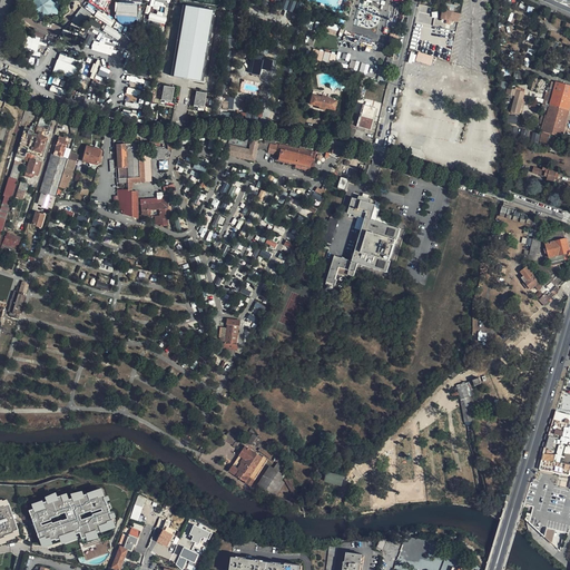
[(39,0),(37,12),(49,15),(51,0),(39,0)]
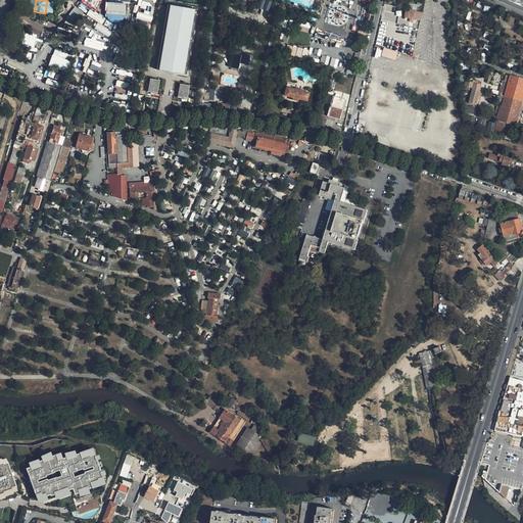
[(100,0),(82,0),(81,1),(95,10),(101,1),(100,0)]
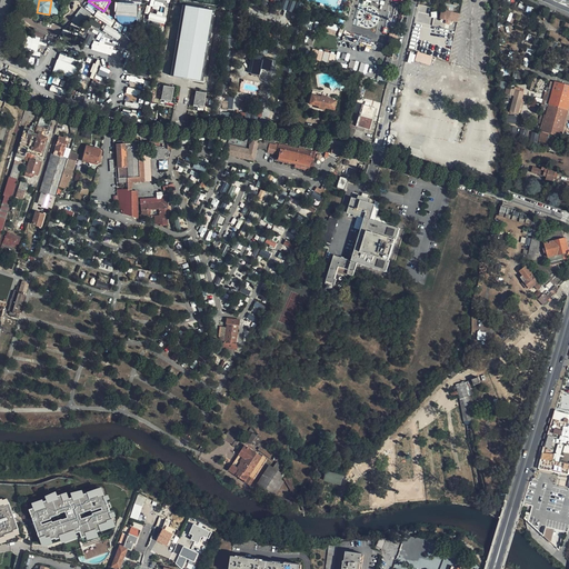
[(158,10),(160,3),(151,0),(149,7),(158,10)]
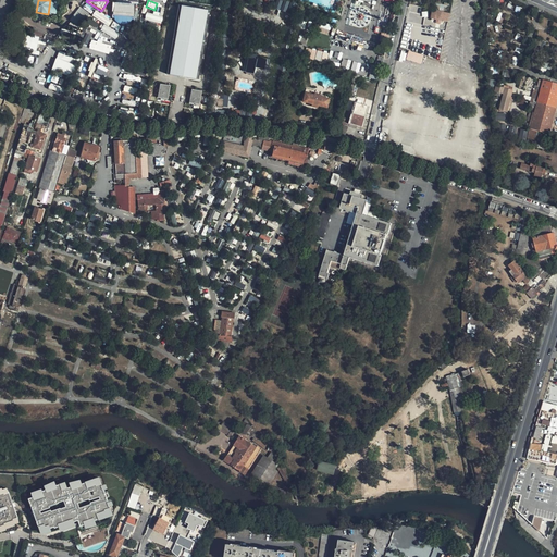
[(279,0),(276,9),(286,12),(289,2),(283,0),(279,0)]
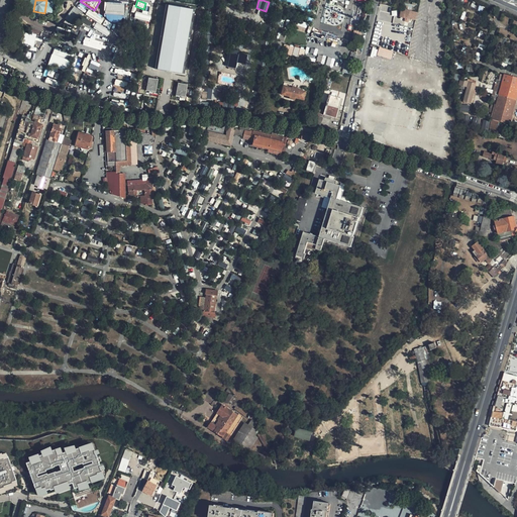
[(124,3),(106,2),(104,21),(123,22),(124,3)]
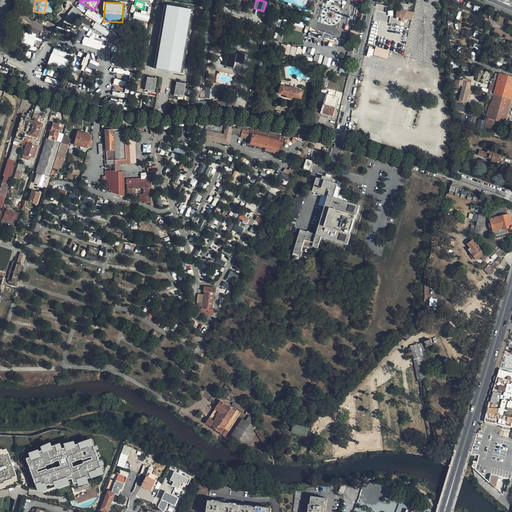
[(403,9),(401,18),(410,20),(412,11),(413,4),(404,2),(403,9)]
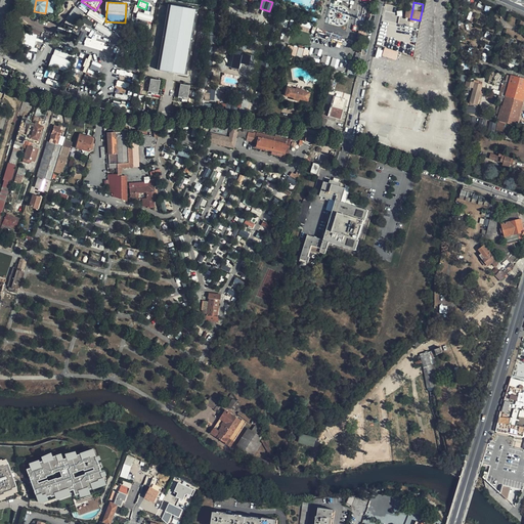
[(187,76),(198,9),(168,4),(157,71),(187,76)]
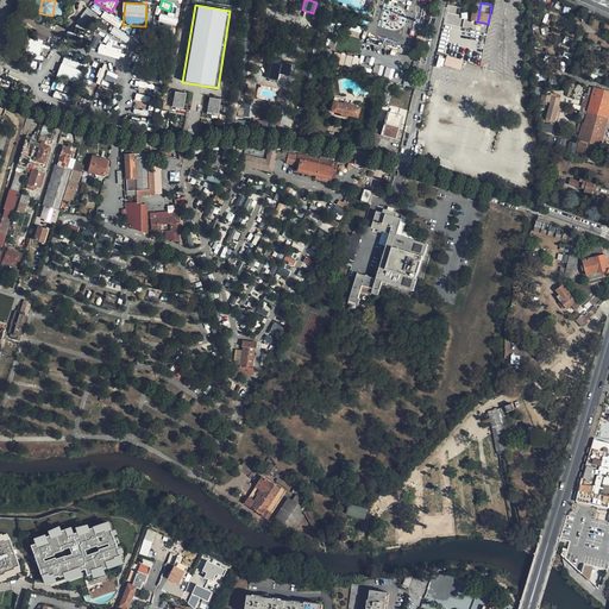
[(87,7),(75,25),(86,32),(98,14),(87,7)]
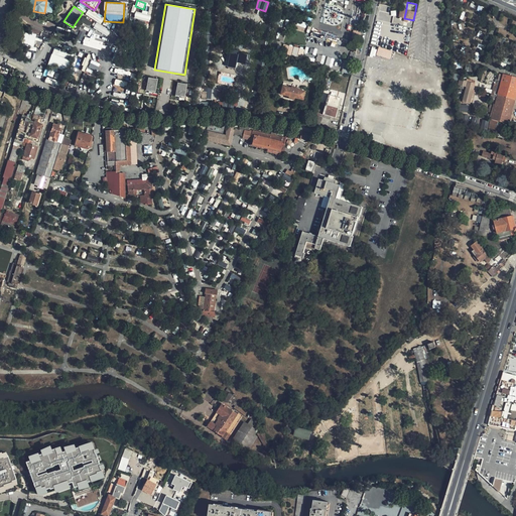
[(88,10),(86,16),(101,23),(104,17),(88,10)]
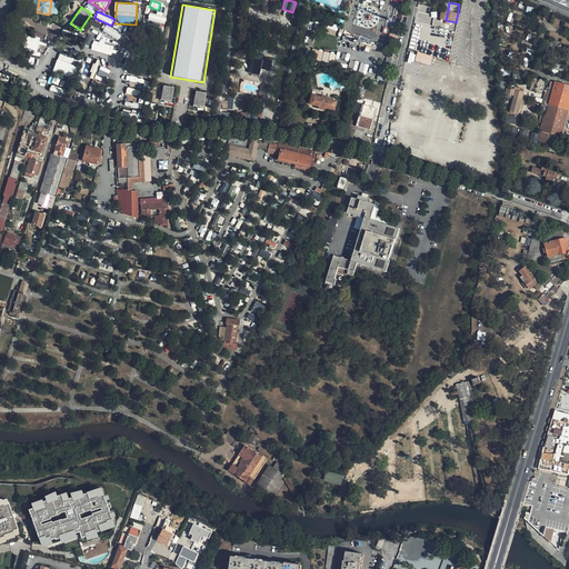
[(149,13),(148,21),(166,23),(166,15),(157,13),(149,13)]
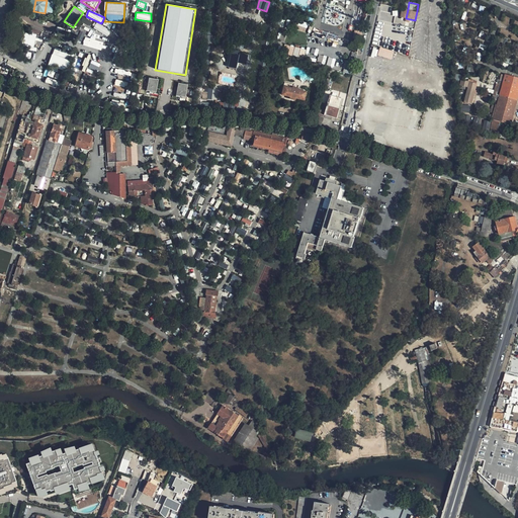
[(282,23),(281,29),(284,30),(286,25),(289,23),(291,23),(291,21),(287,19),(286,21),(283,20),(282,23)]
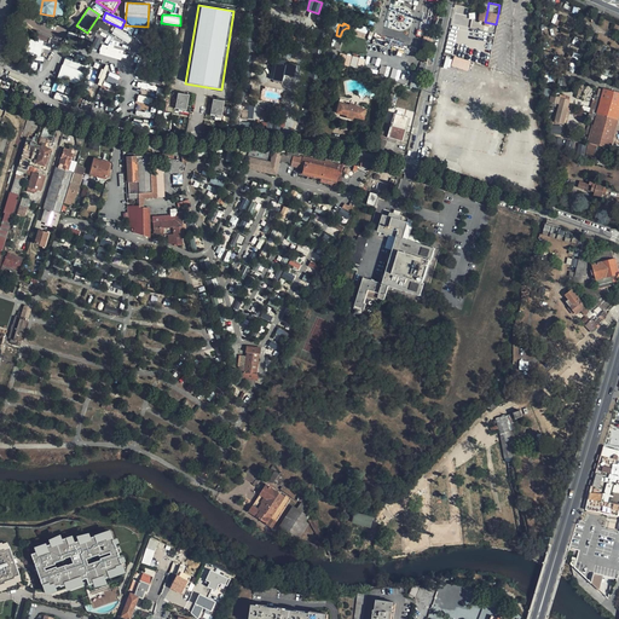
[(354,35),(365,38),(368,28),(357,25),(354,35)]
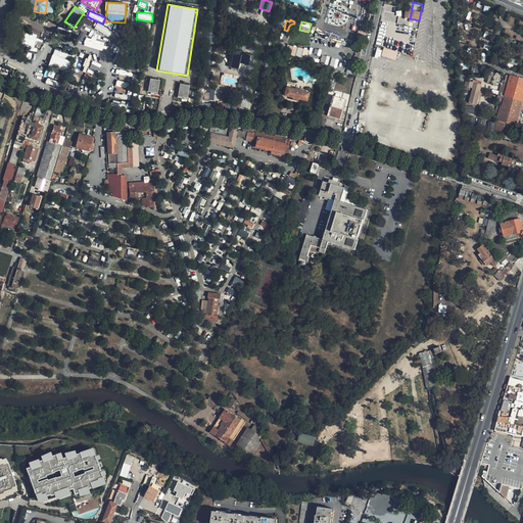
[(109,36),(112,31),(97,22),(94,29),(109,36)]
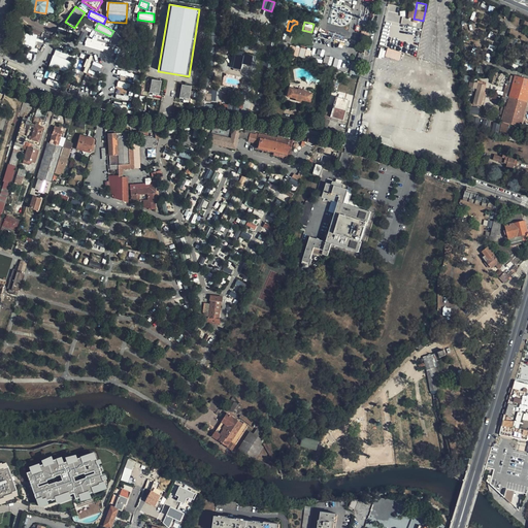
[(35,46),(36,35),(24,33),(23,45),(35,46)]
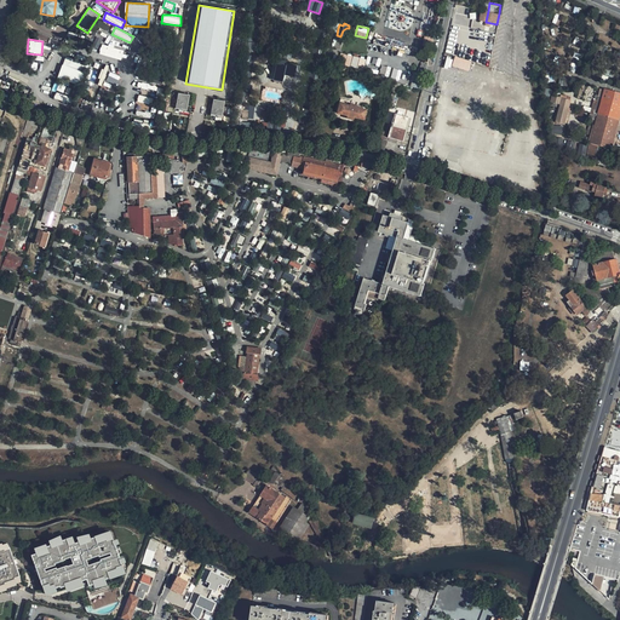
[(102,44),(99,53),(121,61),(126,46),(107,40),(105,45),(102,44)]
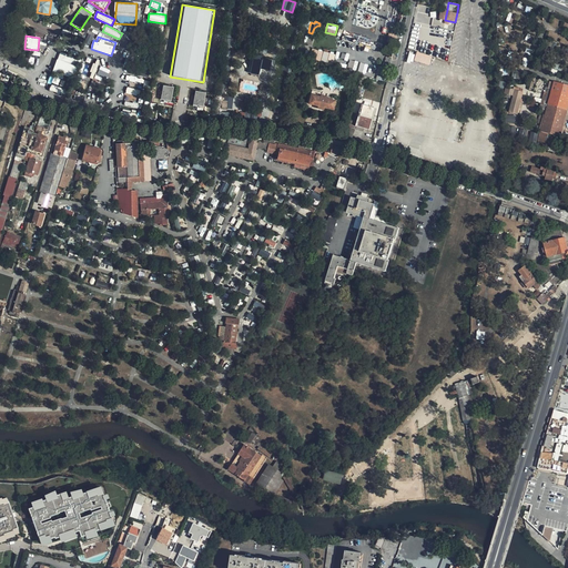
[(417,51),(414,60),(429,66),(433,56),(417,51)]
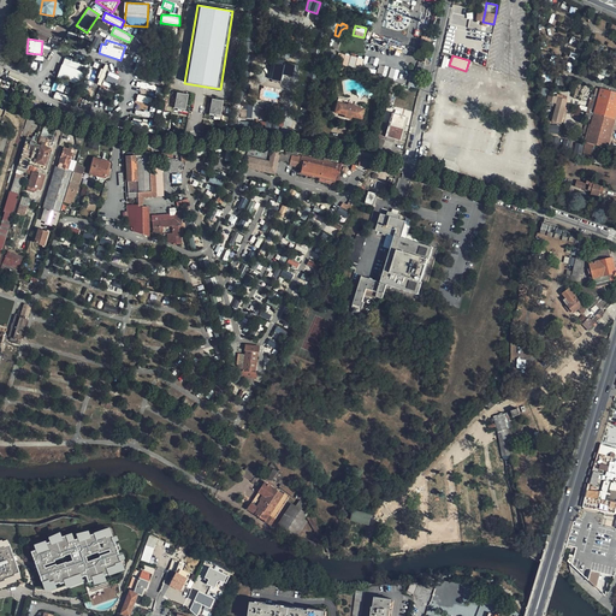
[(276,63),(272,77),(280,80),(284,64),(276,63)]
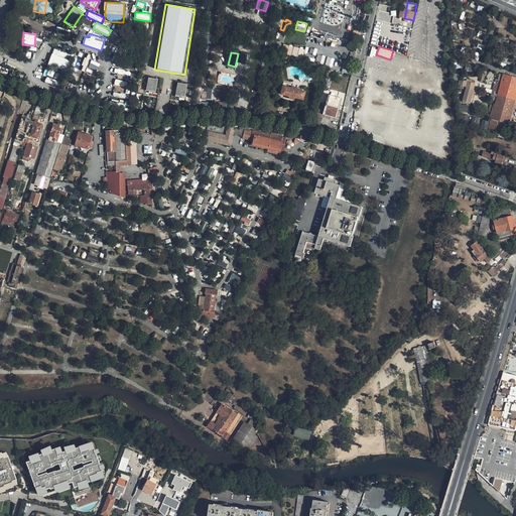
[(498,92),(503,74),(498,72),(493,91),(495,92),(498,92)]
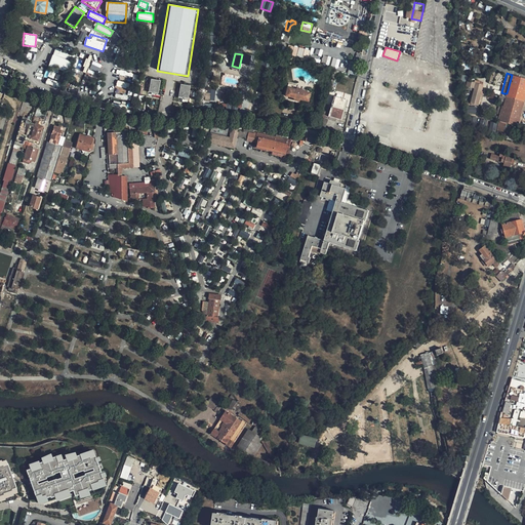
[(518,125),(524,96),(524,78),(512,75),(507,93),(506,102),(499,121),(496,133),(503,134),(507,123),(518,125)]
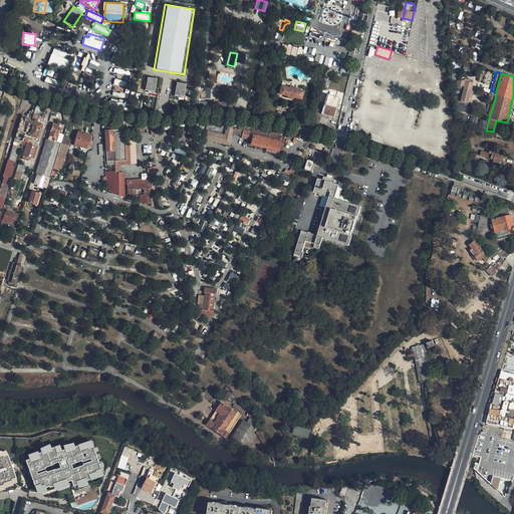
[(157,78),(148,76),(147,89),(156,90),(157,78)]
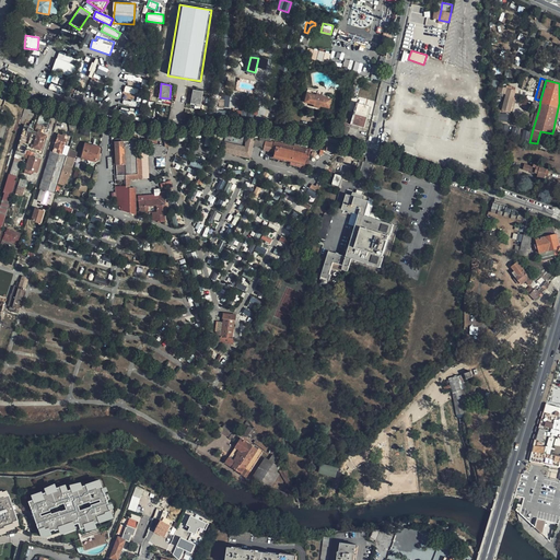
[(125,85),(124,92),(137,95),(138,89),(125,85)]
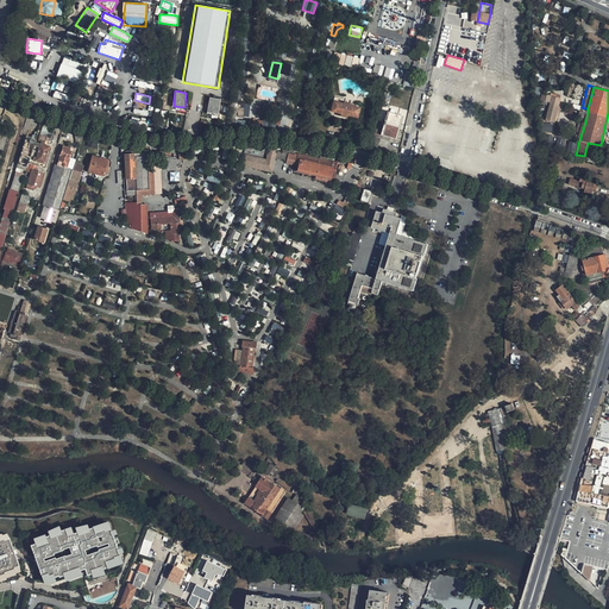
[(544,119),(552,121),(558,98),(553,96),(550,95),(541,93),(539,99),(542,100),(548,101),(548,105),(544,119)]
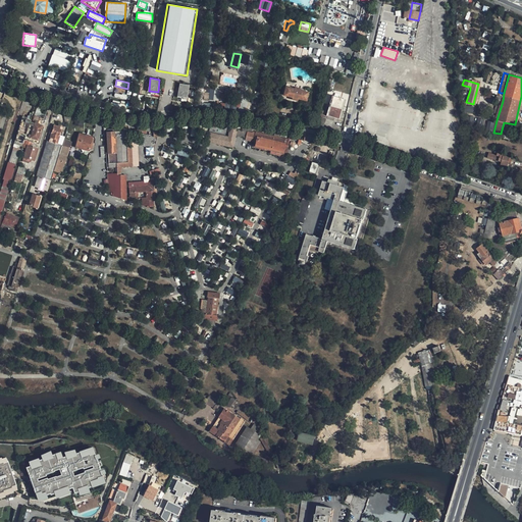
[(189,84),(179,83),(177,96),(188,97),(189,84)]
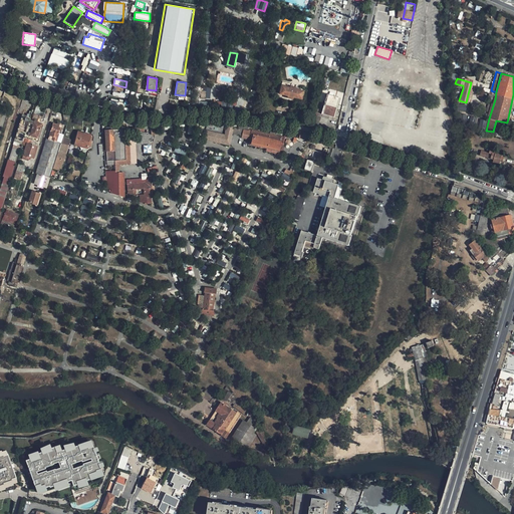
[(279,91),(288,93),(287,96),(293,97),(294,95),(302,98),(304,89),(296,87),(296,85),(291,84),(291,85),(282,83),(279,91)]
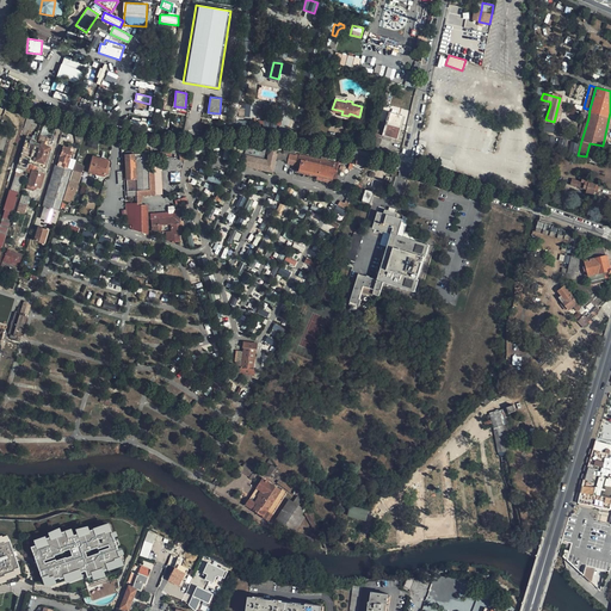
[(390,137),(396,139),(402,115),(389,111),(387,119),(386,119),(384,123),(386,123),(382,135),(390,137)]
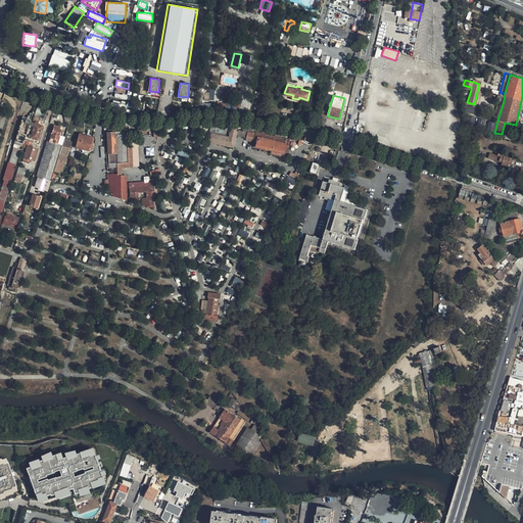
[(327,115),(330,105),(329,105),(323,103),(321,113),(327,115)]
